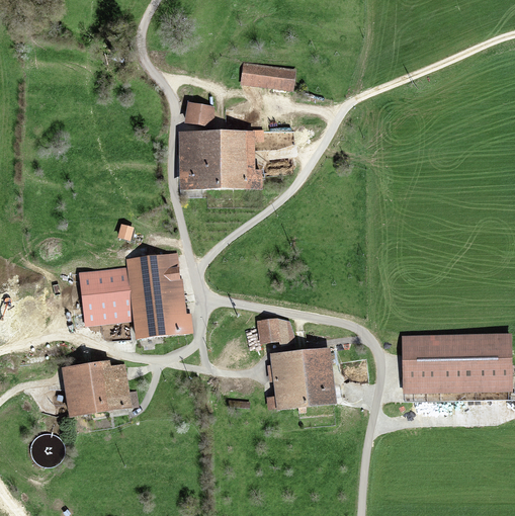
[(294,68),(244,62),(241,82),(292,89),(294,68)]
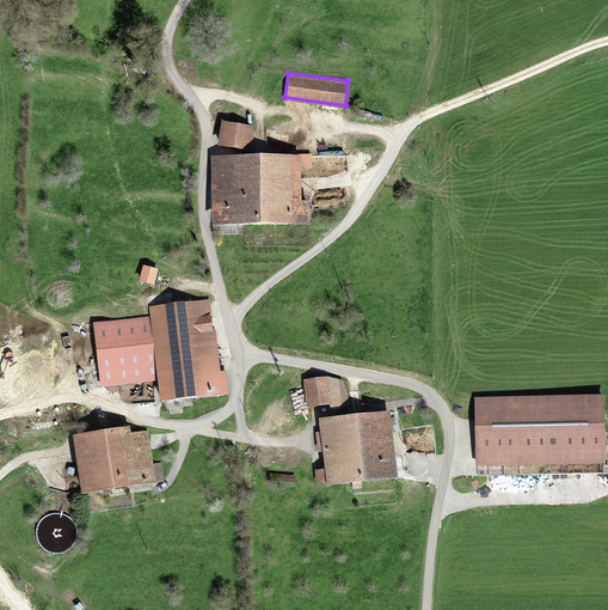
[(221,120),(217,144),(250,148),(253,124),(221,120)]
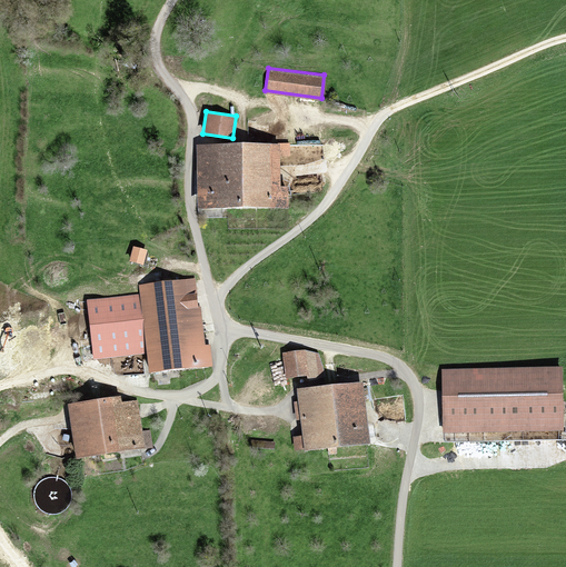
[(196,143),(198,209),(289,207),(289,186),(281,186),(280,142),(196,143)]
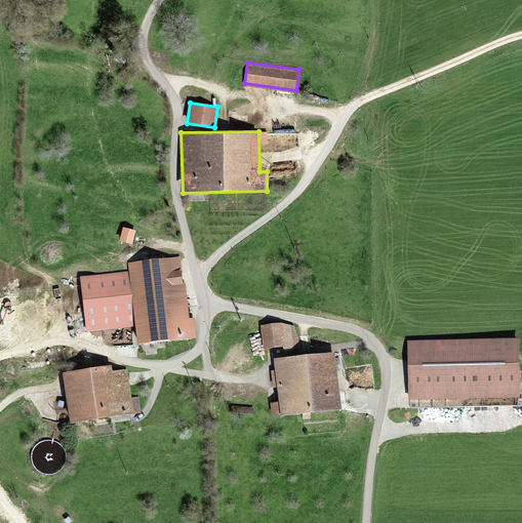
[(122,226),(118,240),(131,243),(134,229),(122,226)]
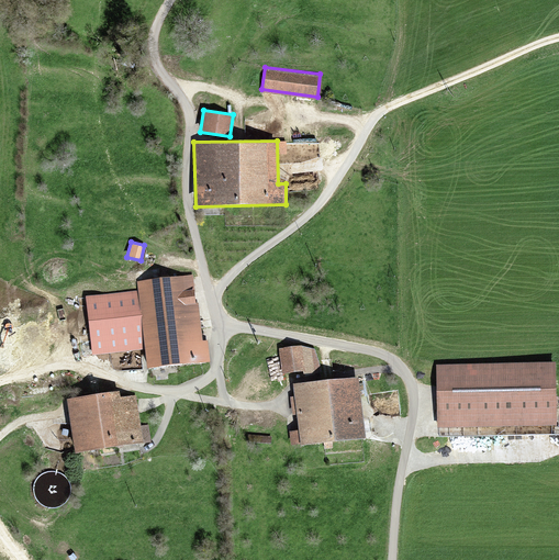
[(201,339),(191,272),(135,280),(136,288),(84,295),(91,354),(146,346),(148,368),(209,359),(207,338),(201,339)]
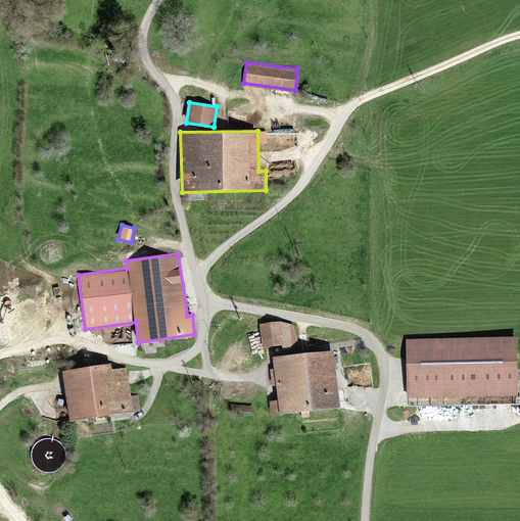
[(280,320),(260,323),(264,346),(284,343),(281,326),(280,320)]
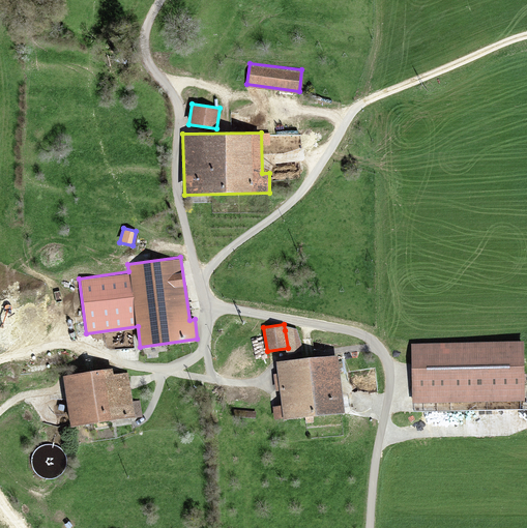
[(300,327),(285,330),(288,348),(303,346),(300,327)]
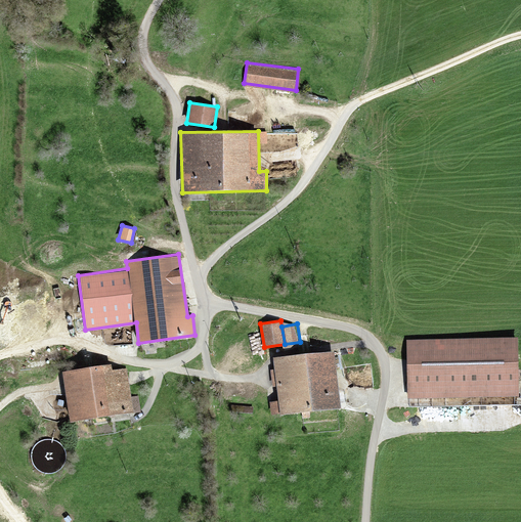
[(518,336),(406,339),(407,398),(519,394),(518,336)]
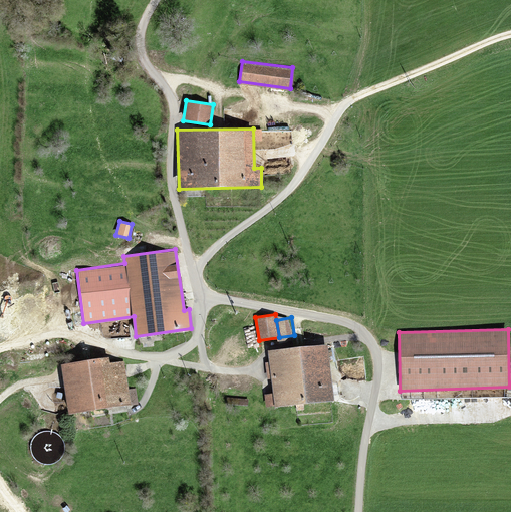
[(273,407),(333,400),(327,345),(268,351),(273,393),(265,394),(266,405),(273,405),(273,407)]
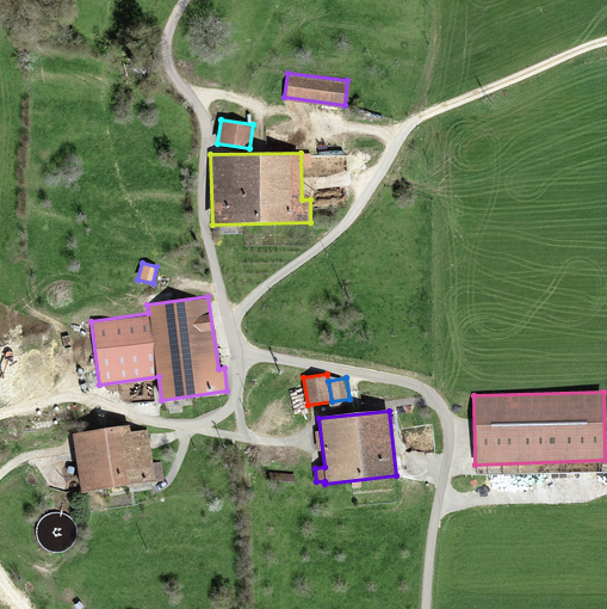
[(128,424),(73,434),(84,493),(162,479),(160,460),(152,461),(147,429),(130,432),(128,424)]
